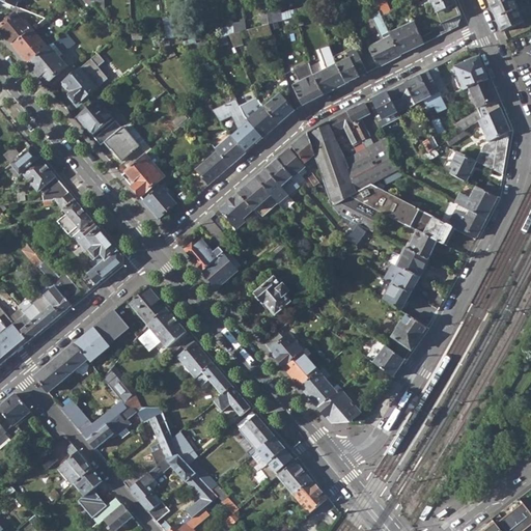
[(90,0),(106,18),(105,0),(90,0)]
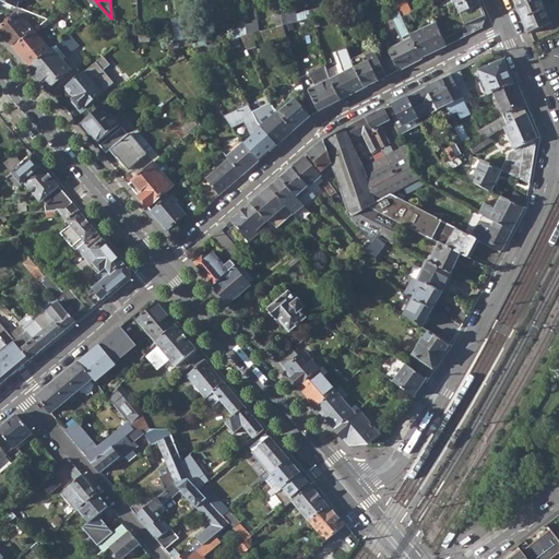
[(332,0),(333,4),(334,12),(356,7),(355,0),(332,0)]
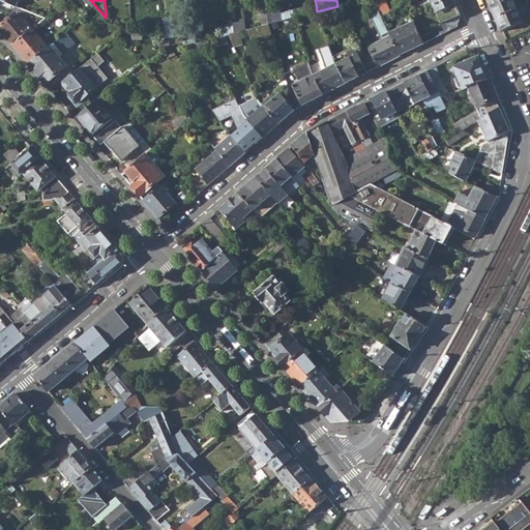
[(375,0),(380,11),(382,15),(388,11),(390,11),(384,0),(375,0)]
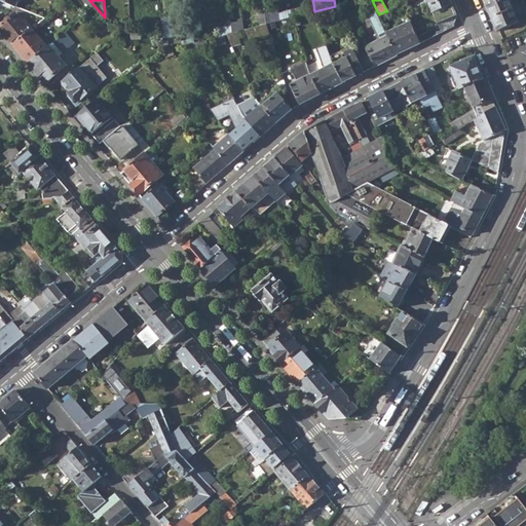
[(451,0),(426,0),(438,25),(434,26),(435,29),(416,36),(417,39),(419,43),(454,27),(458,15),(451,0)]
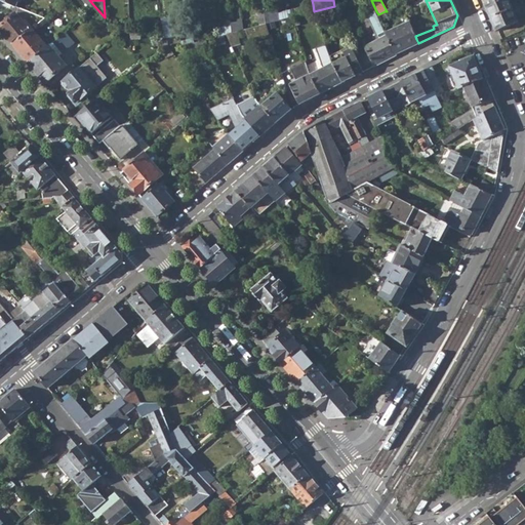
[(519,22),(509,0),(489,0),(485,3),(497,31),(519,22)]
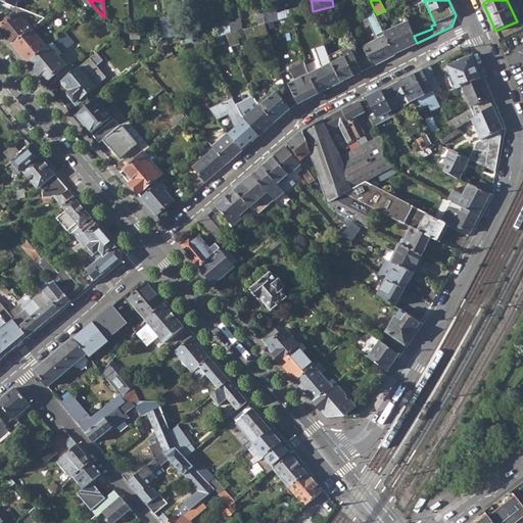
[(292,9),(292,16),(313,11),(312,4),(292,9)]
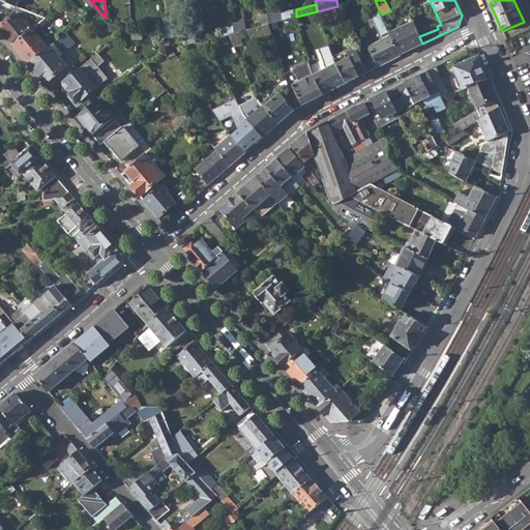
[(281,13),(282,21),(294,18),(296,17),(296,9),(281,13)]
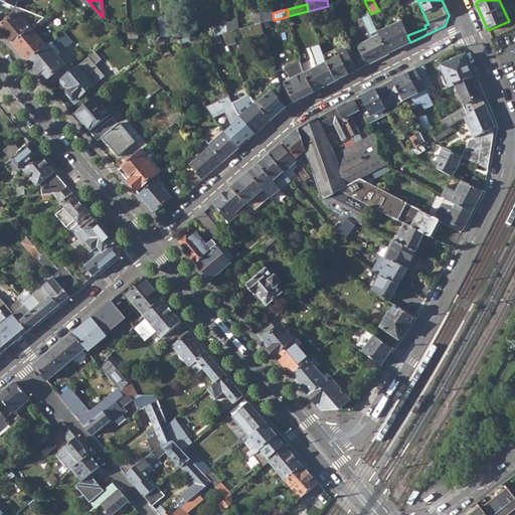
[(24,17),(34,26),(44,18),(27,11),(24,17)]
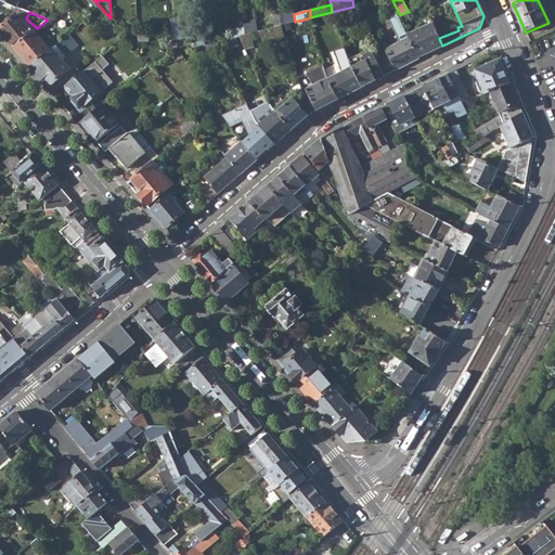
[(378,63),(384,76),(418,57),(418,56),(410,38),(409,35),(402,22),(400,15),(398,12),(388,17),(400,42),(385,51),(388,57),(378,63)]
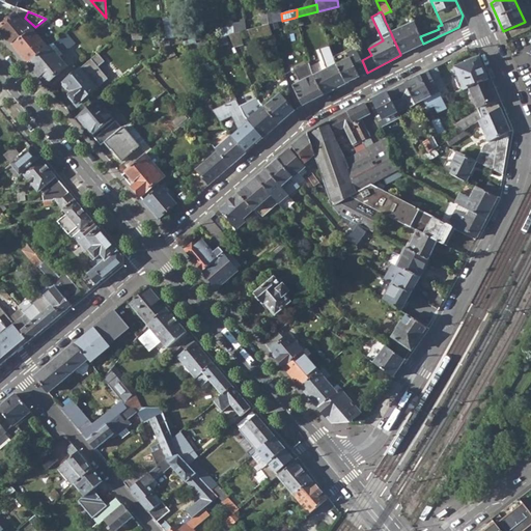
[(383,15),(385,21),(392,18),(389,11),(383,15)]
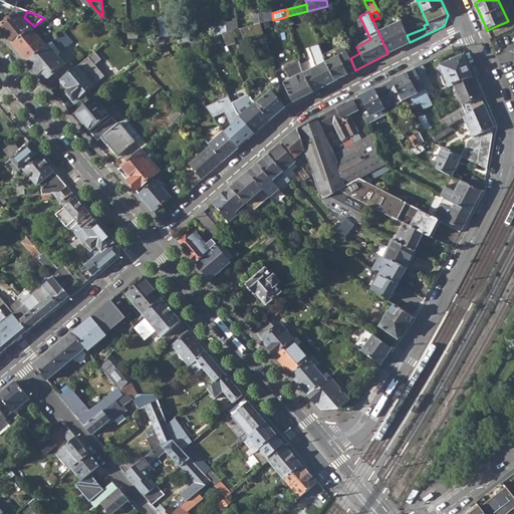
[(0,25),(0,28),(13,43),(30,29),(16,12),(0,25)]
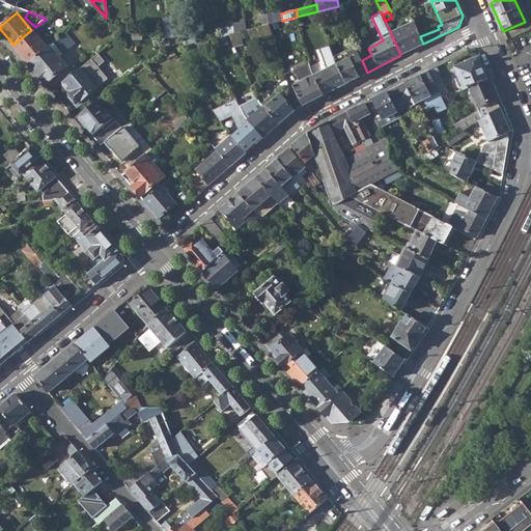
[(392,36),(400,54),(423,44),(421,39),(420,36),(414,22),(391,33),(392,36)]
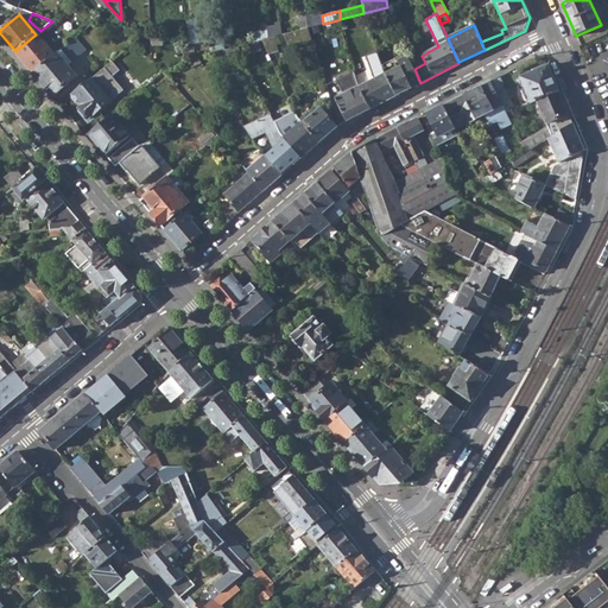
[(265,30),(266,39),(282,36),(280,26),(265,29),(265,30)]
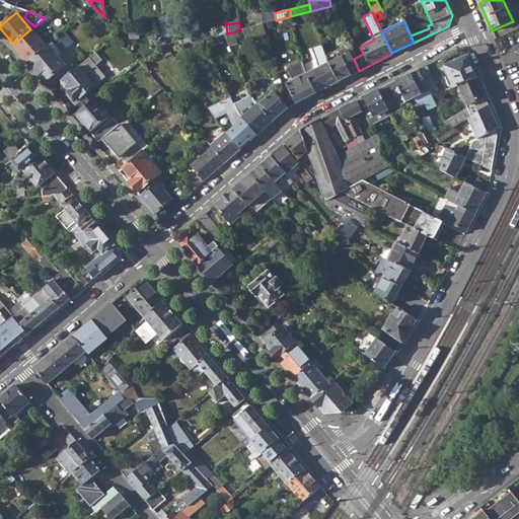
[(215,28),(216,36),(223,34),(227,33),(226,25),(215,28)]
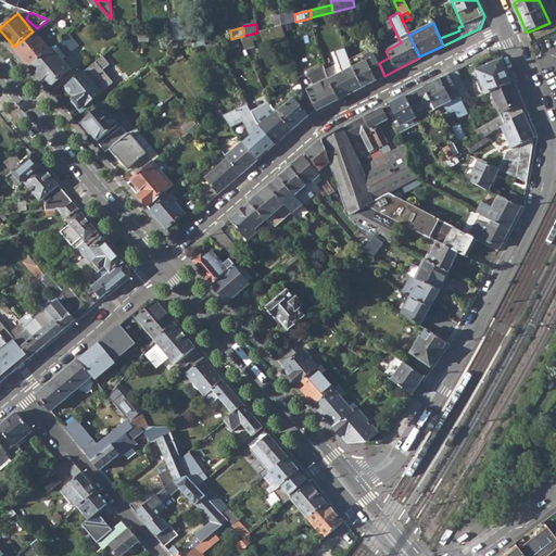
[(14,47),(30,67),(51,50),(35,30),(33,32),(14,47)]
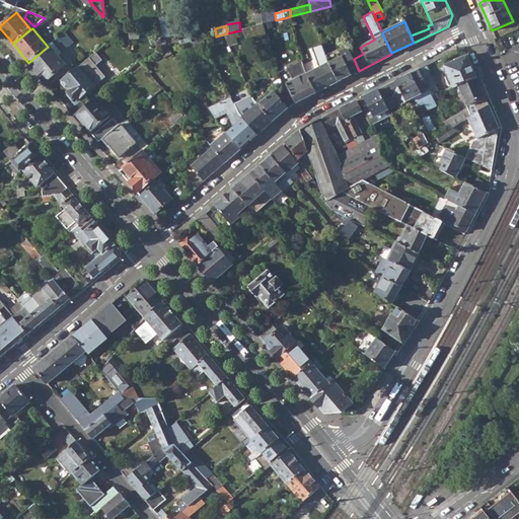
[(28,63),(46,82),(67,65),(59,56),(74,43),(65,31),(48,47),(28,63)]
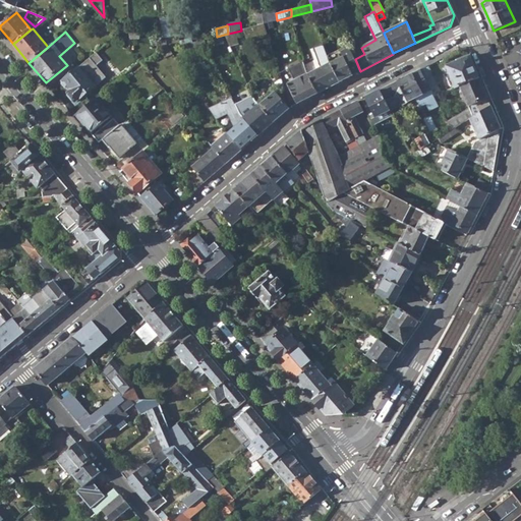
[(115,54),(126,45),(124,42),(118,34),(106,44),(115,54)]
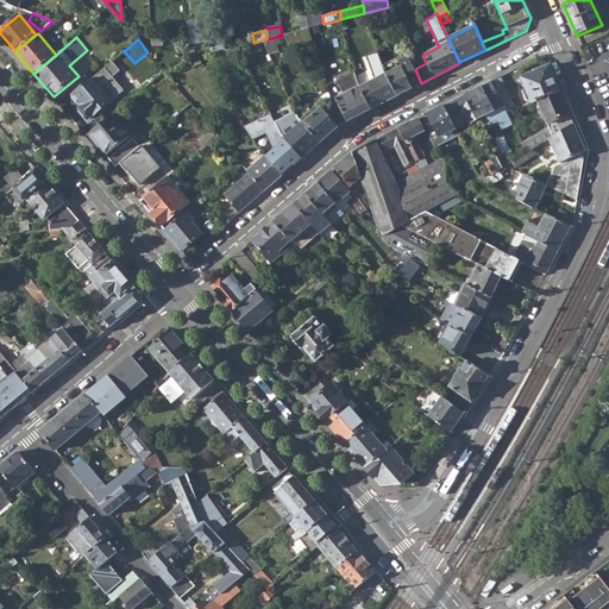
[(223,51),(225,57),(240,52),(238,46),(231,49),(223,51)]
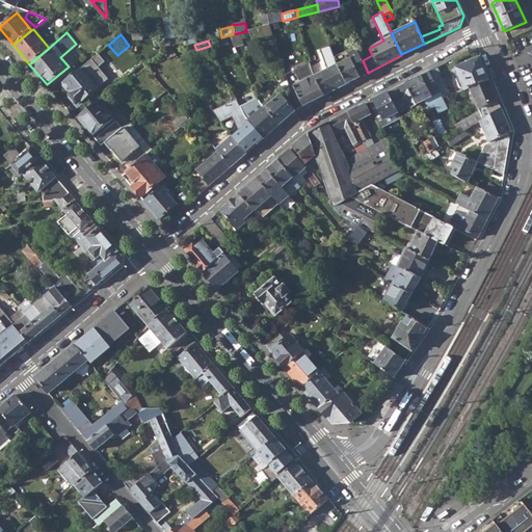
[(323,45),(328,59),(335,57),(329,42),(323,45)]
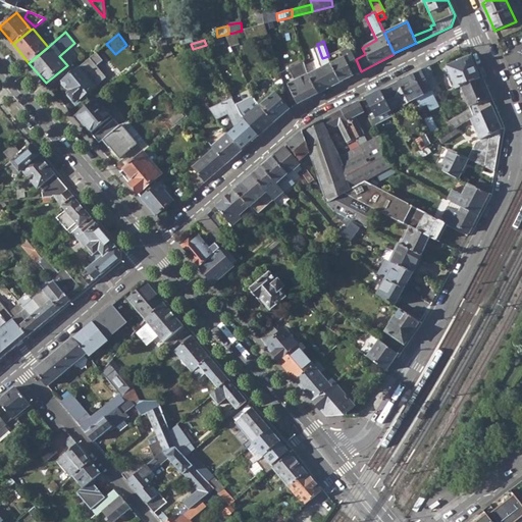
[(331,64),(341,82),(354,75),(361,71),(356,59),(351,48),(343,52),(345,57),(331,64)]
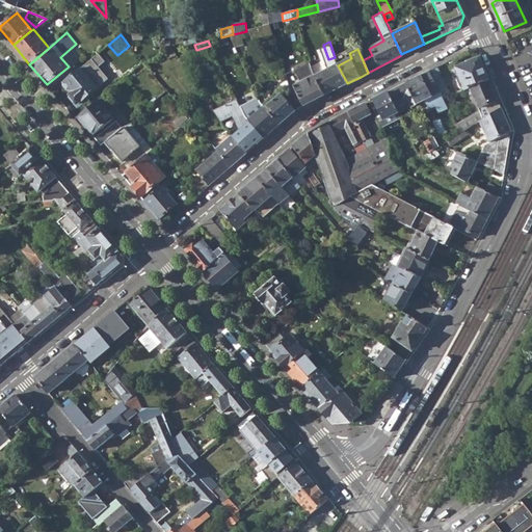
[(99,53),(80,69),(65,81),(67,83),(63,87),(79,104),(108,79),(99,67),(105,61),(99,53)]
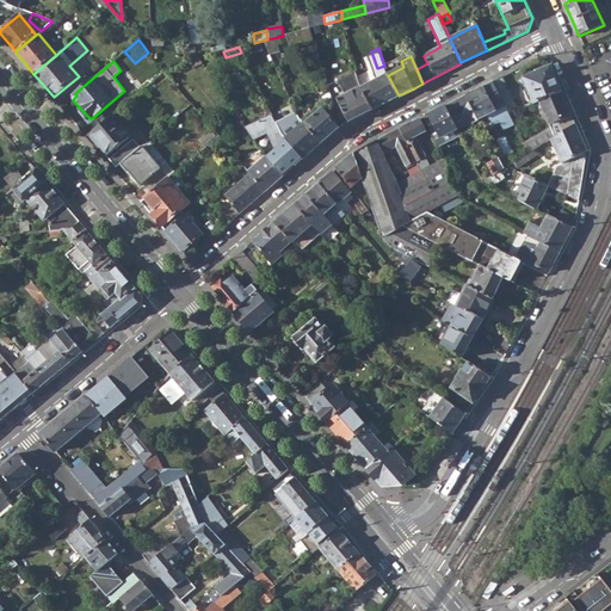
[(523,78),(534,103),(539,100),(562,90),(551,65),(523,78)]
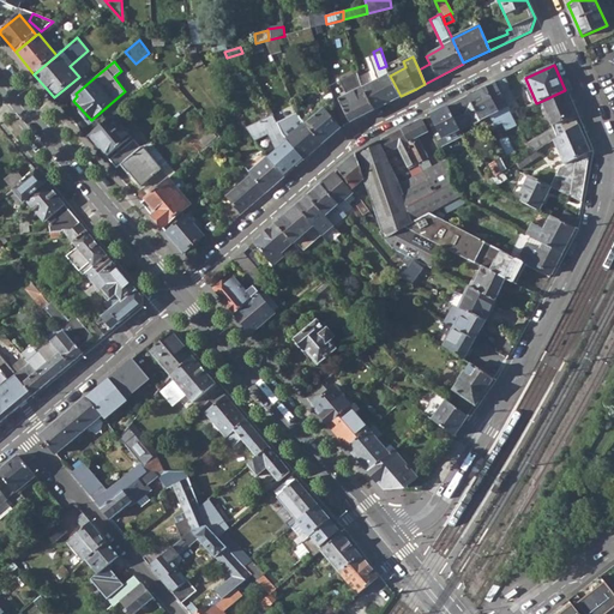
[(362,88),(374,109),(401,96),(390,76),(390,74),(362,88)]
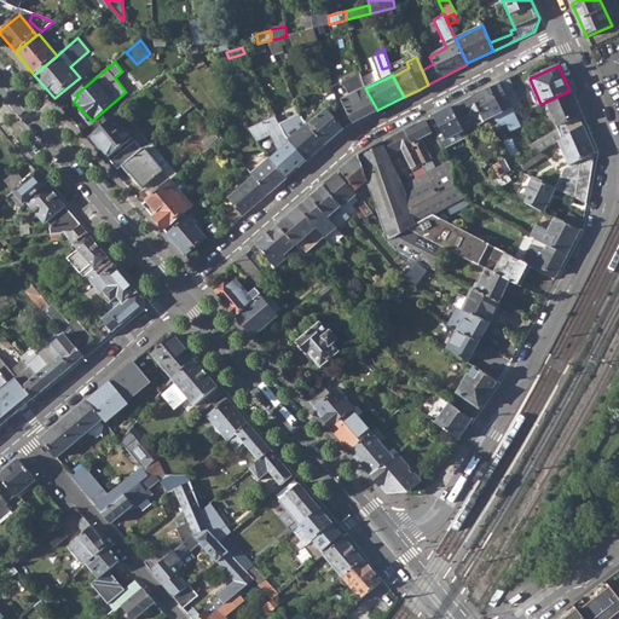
[(485,121),(513,106),(503,90),(499,82),(472,96),(485,121)]
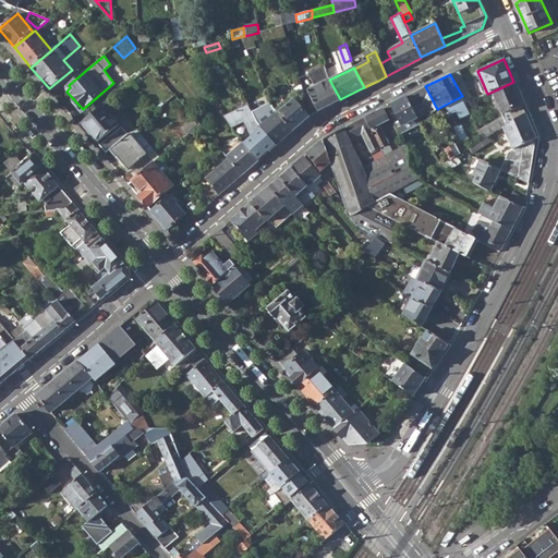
[(461,77),(453,81),(462,96),(465,104),(480,97),(477,92),(469,95),(461,77)]
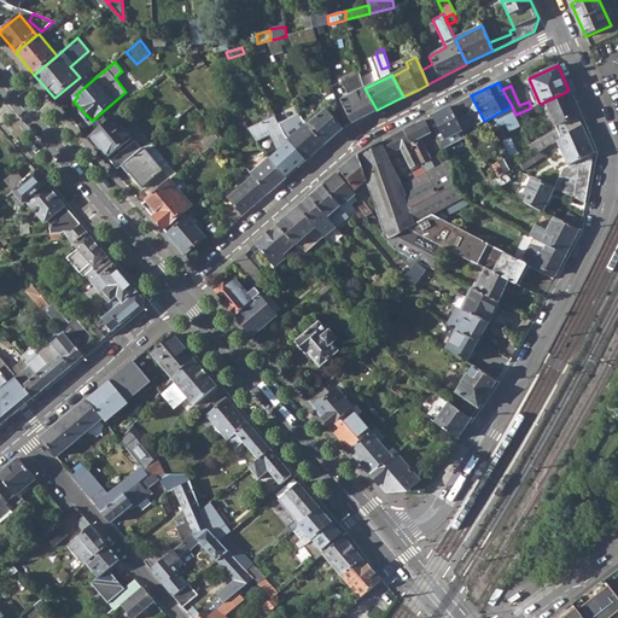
[(340,100),(353,122),(377,110),(365,88),(340,100)]
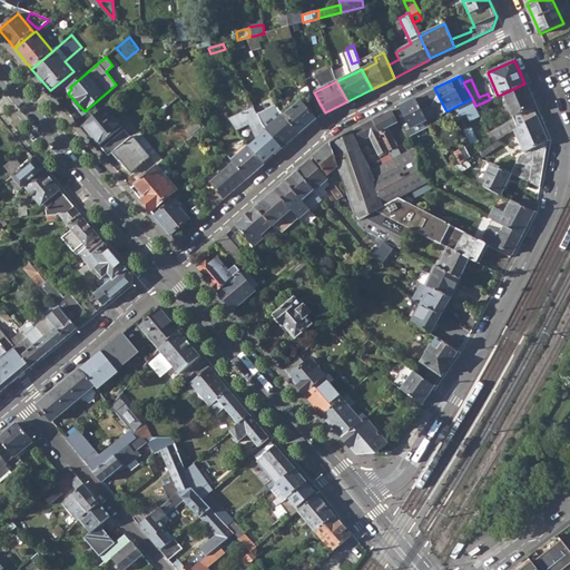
[(490,134),(494,141),(498,139),(514,128),(537,115),(524,84),(503,94),(513,118),(490,134)]
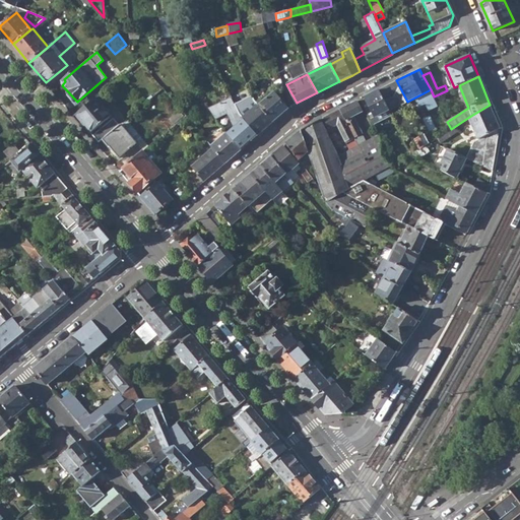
[(379,89),(390,111),(407,102),(396,80),(379,89)]
